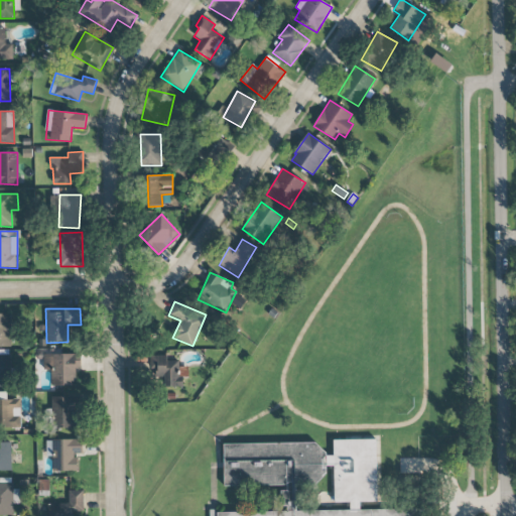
[(10,314),(0,313),(0,347),(11,347),(10,314)]
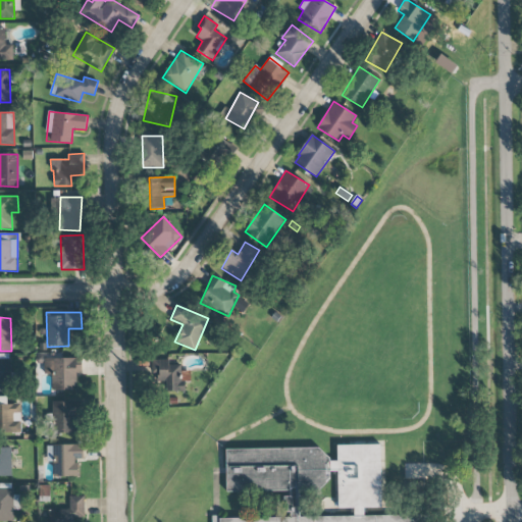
[(8,355),(0,355),(0,390),(8,390),(8,355)]
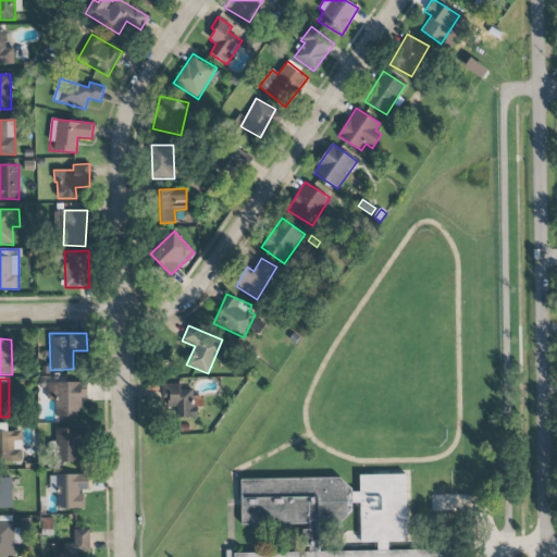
[(82,417),(82,397),(86,397),(87,383),(47,382),(47,399),(54,399),(54,416),(82,417)]
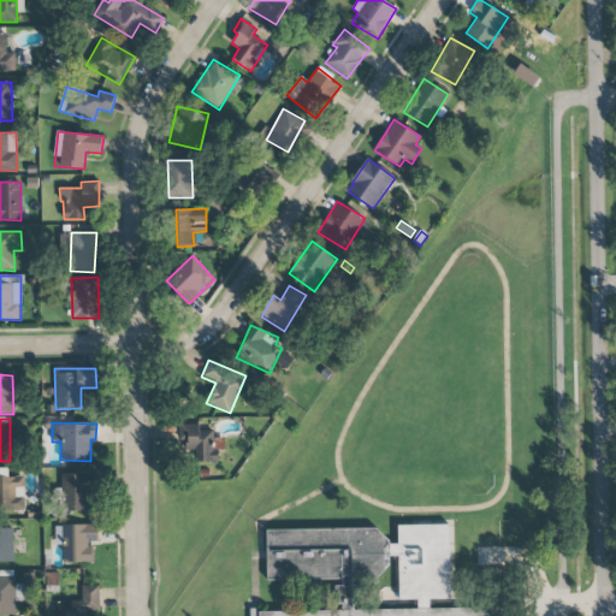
[(218,462),(218,450),(224,449),(224,438),(213,438),(213,431),(199,431),(199,424),(177,425),(178,448),(194,448),(194,462),(218,462)]
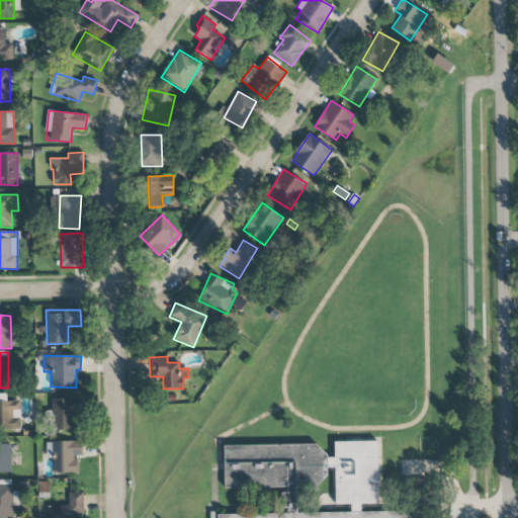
[(0,429),(20,429),(20,401),(7,401),(6,394),(0,393),(0,429)]
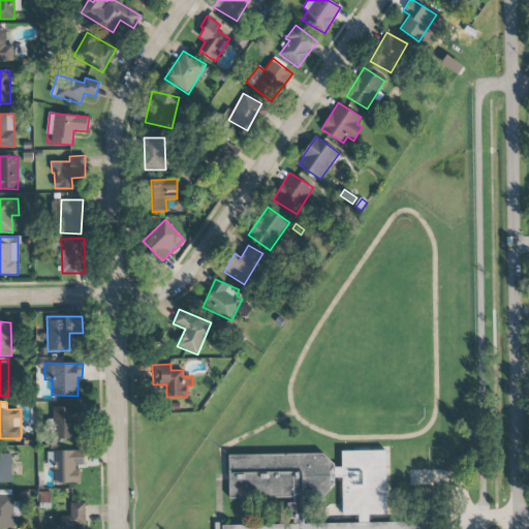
[(76,439),(75,406),(54,407),(54,439),(76,439)]
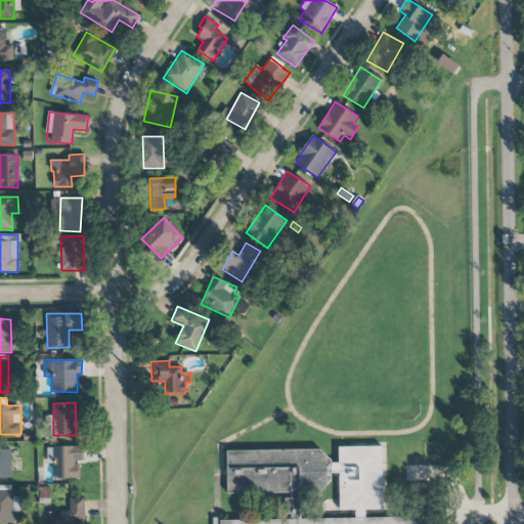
[(46,446),(47,465),(52,464),(53,479),(77,479),(77,461),(84,461),(83,446),(46,446)]
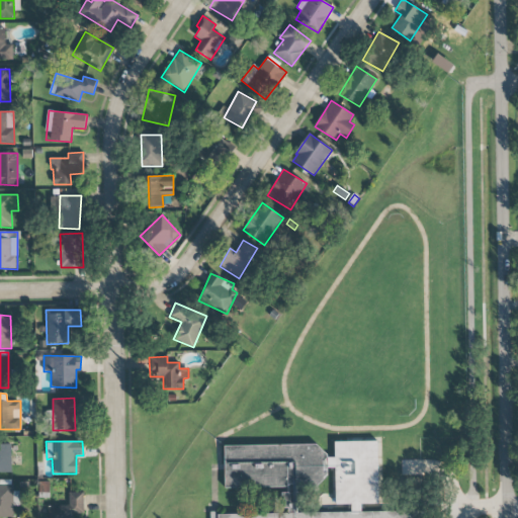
[(0,471),(11,472),(11,444),(0,443),(0,471)]
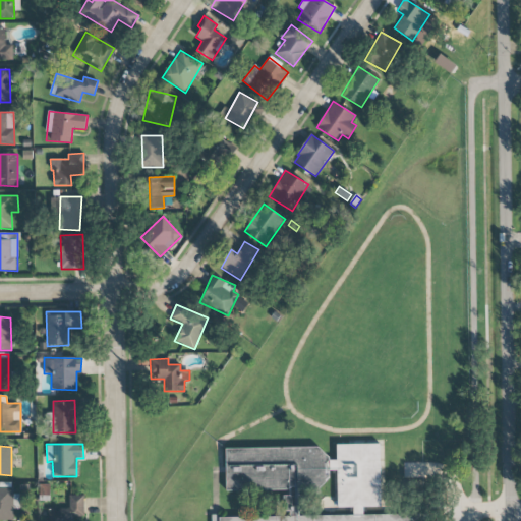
[(218,520),(218,518),(285,516),(284,490),(227,491),(225,449),(317,447),(330,459),(332,488),(299,486),(299,515),(428,514),(428,520),(218,520)]
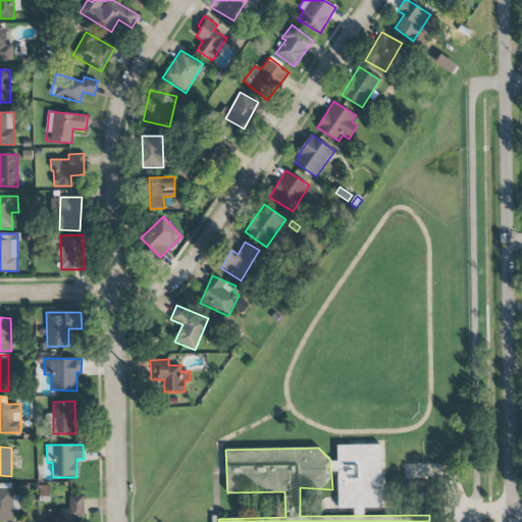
[(13,510),(19,510),(19,496),(12,496),(12,489),(0,488),(0,521),(12,521),(13,510)]
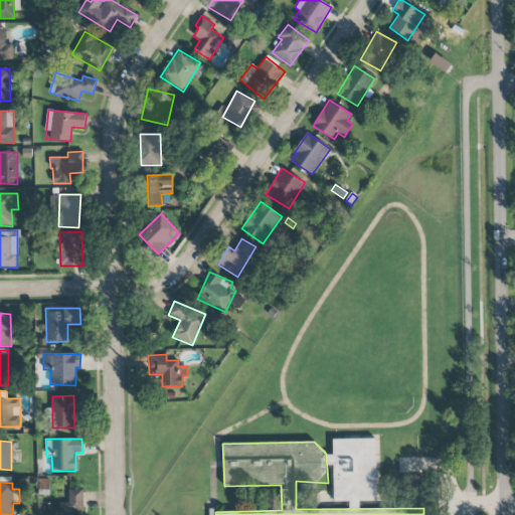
[(46,503),(46,514),(82,514),(82,489),(67,490),(68,503),(46,503)]
